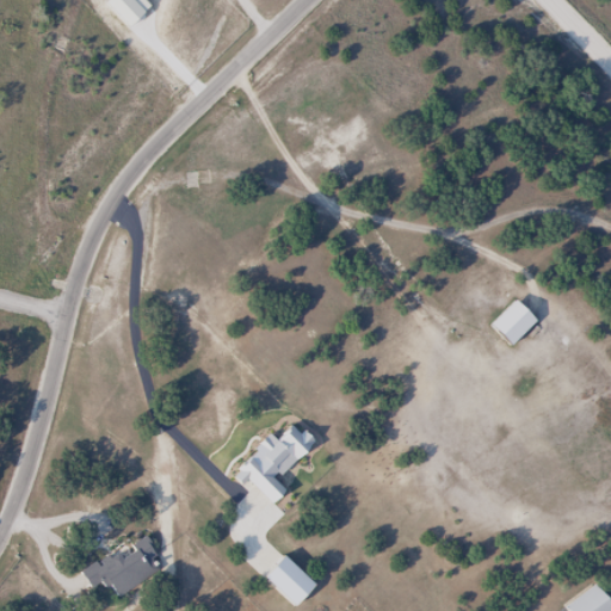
[(537,321),(513,345),(494,327),(517,302),(537,321)]
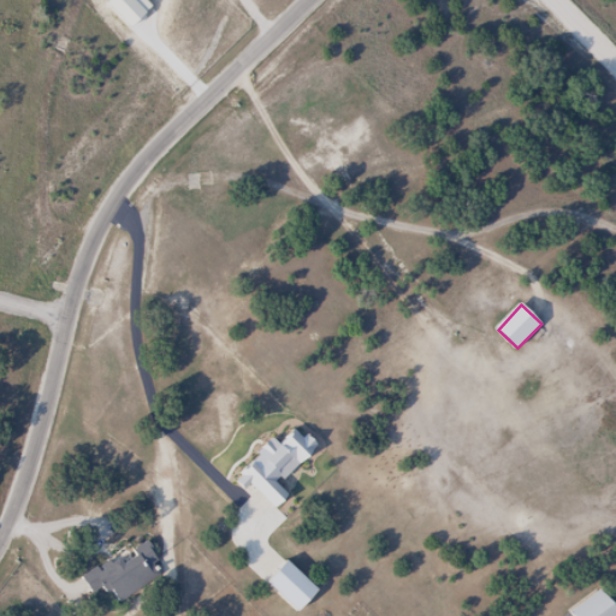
[(289,496),(279,507),(254,485),(249,489),(241,481),(247,475),(242,469),(273,437),(280,443),(295,428),(306,439),(308,434),(319,444),(300,466),(294,460),(282,468),(285,472),(274,484),(289,496)]
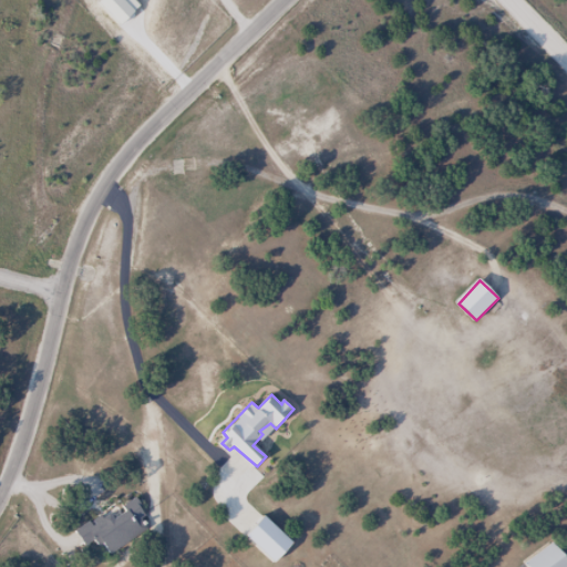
[(96,540),(85,547),(75,531),(100,516),(104,519),(112,514),(115,519),(129,512),(126,508),(138,502),(147,517),(142,521),(148,533),(112,554),(106,544),(101,547),(96,540)]
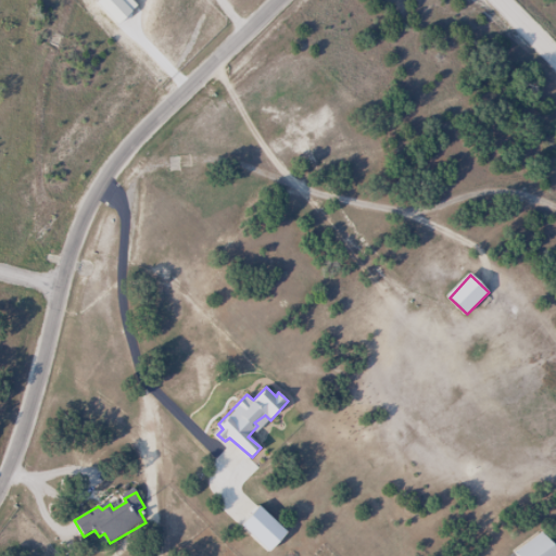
[(289,531),(272,551),(242,525),(261,505),(289,531)]
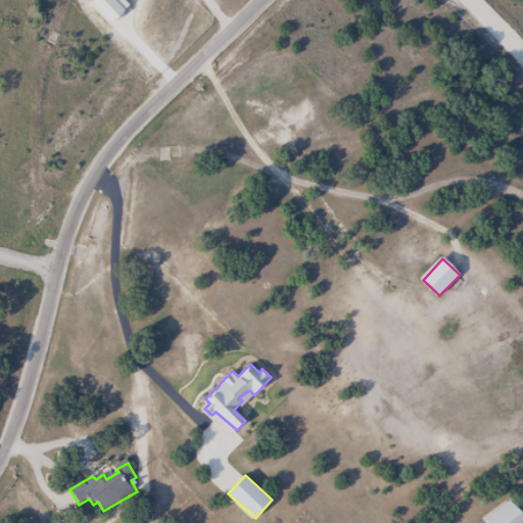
[(522,517),(522,522),(486,522),(512,503),(522,517)]
